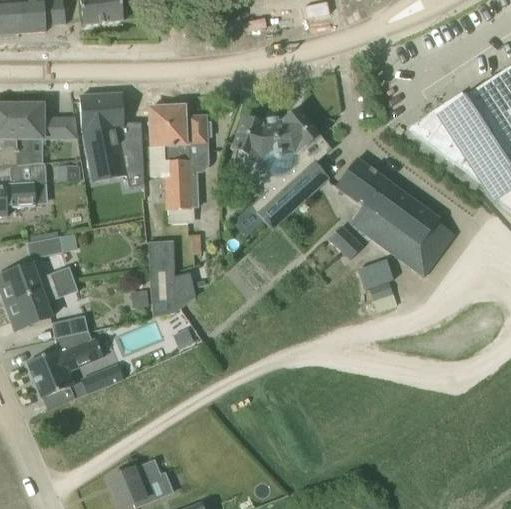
[(0,0),(0,33),(45,31),(45,25),(66,23),(62,0),(20,0),(0,0)]
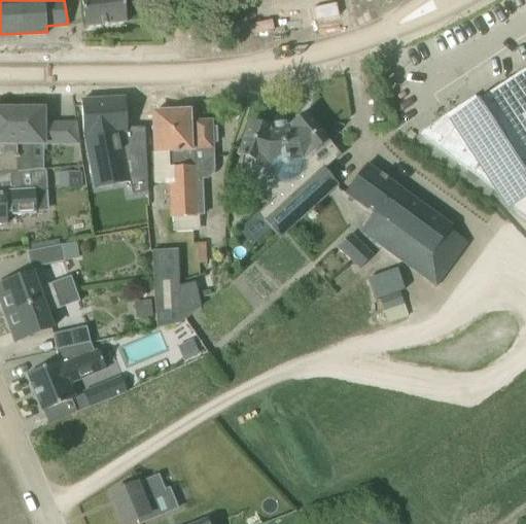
[(81,0),(82,5),(85,26),(126,21),(123,0),(81,0)]
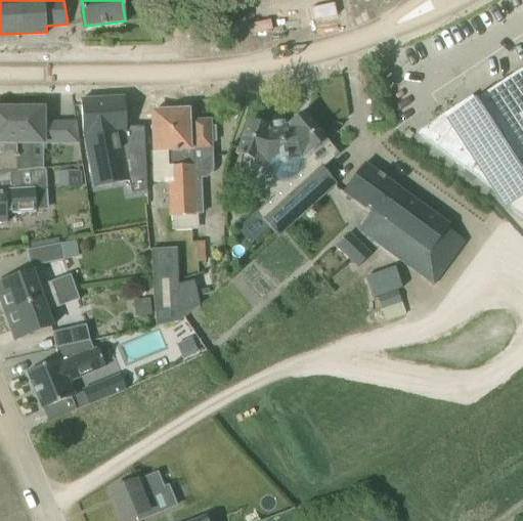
[(491,187),(505,207),(509,204),(513,209),(522,216),(522,67),(446,117),(447,119),(423,135),(421,133),(420,134),(491,187)]
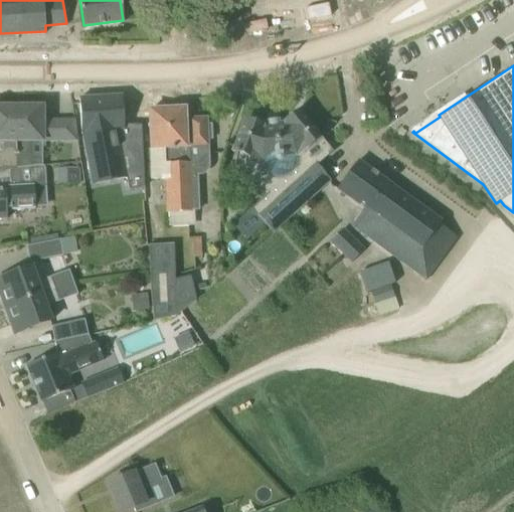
[(123,94),(79,97),(81,132),(82,132),(90,168),(93,183),(127,176),(129,188),(145,185),(142,128),(125,131),(123,105),(123,94)]
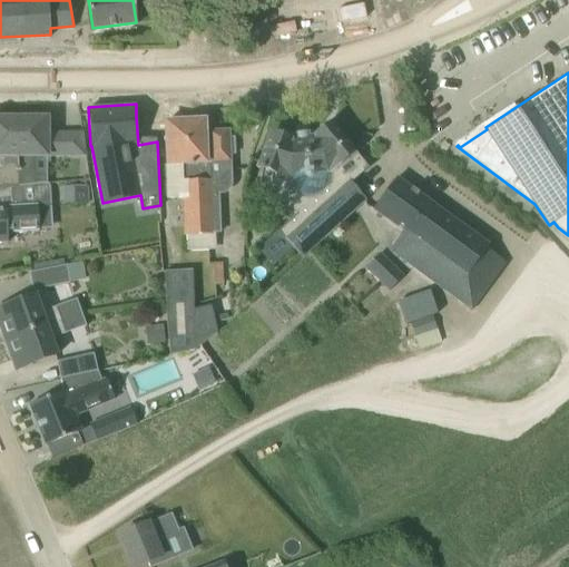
[(0,186),(2,187),(10,186),(19,185),(18,117),(0,117),(0,186)]
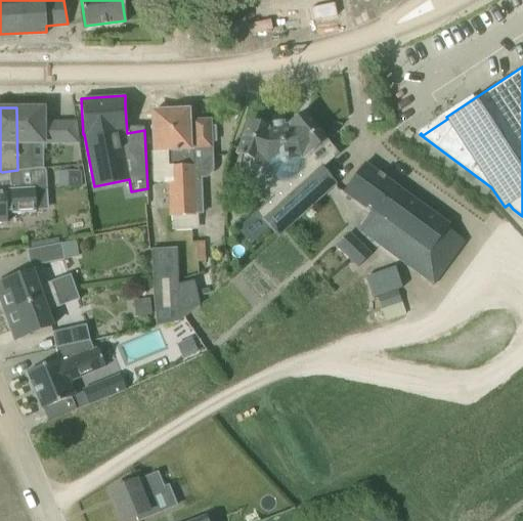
[(43,107),(16,107),(17,170),(40,167),(40,160),(33,160),(33,154),(32,154),(31,143),(79,142),(76,120),(43,121),(43,107)]
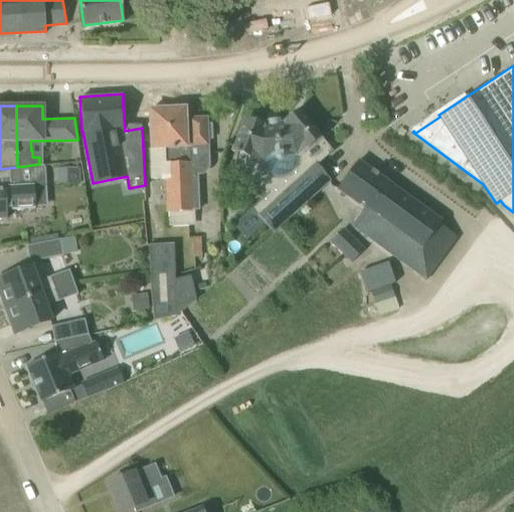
[(149,149),(151,178),(165,178),(167,211),(168,211),(169,225),(195,223),(195,209),(200,209),(198,174),(202,173),(205,172),(207,170),(209,167),(210,164),(209,138),(212,138),(211,123),(207,123),(207,116),(185,117),(185,107),(149,109),(151,149),(149,149)]
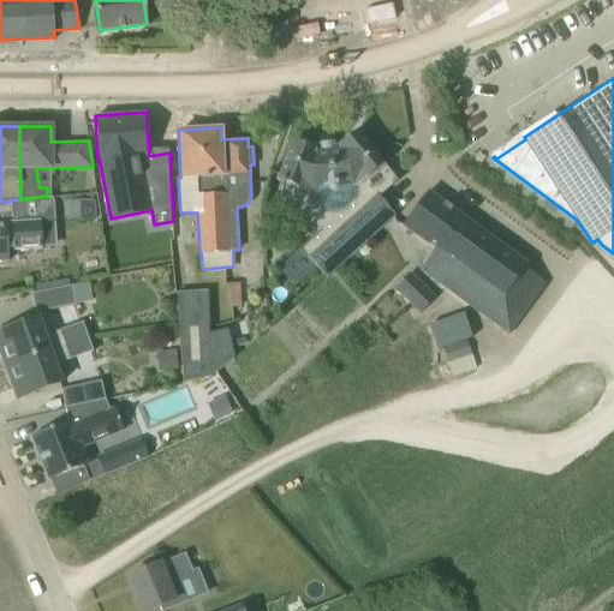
[(321,229),(300,247),(325,275),(394,213),(377,195),(395,179),(357,131),(340,145),(315,150),(293,142),(279,181),(290,185),(290,189),(290,192),(290,196),(291,199),(292,203),(293,207),(296,209),(297,213),(299,215),(302,219),(304,221),(308,222),(310,225),(314,227),(317,228),(321,229)]
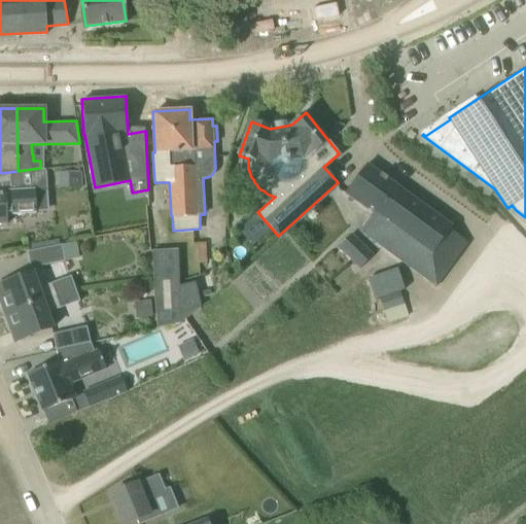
[(451,229),(452,226),(366,163),(345,191),(373,212),(359,230),(436,285),(468,242),(451,229)]
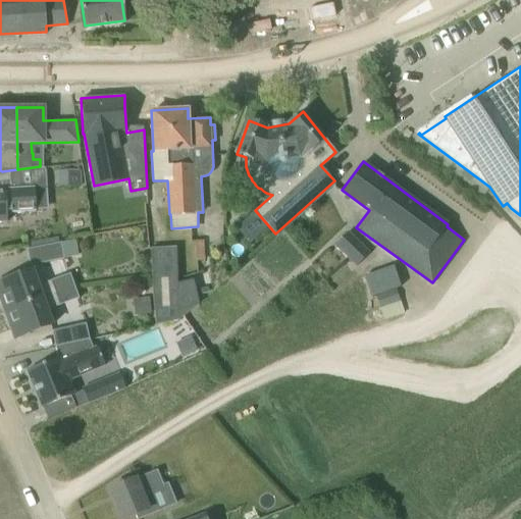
[(9,170),(11,187),(6,188),(6,186),(0,186),(0,220),(8,220),(7,211),(36,210),(35,187),(47,187),(46,168),(45,169),(45,166),(40,167),(40,166),(17,169),(9,170)]
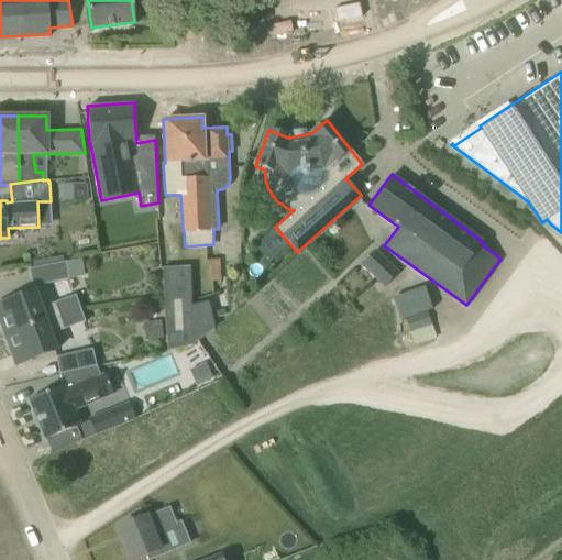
[(63,182),(63,200),(88,199),(87,180),(63,182)]
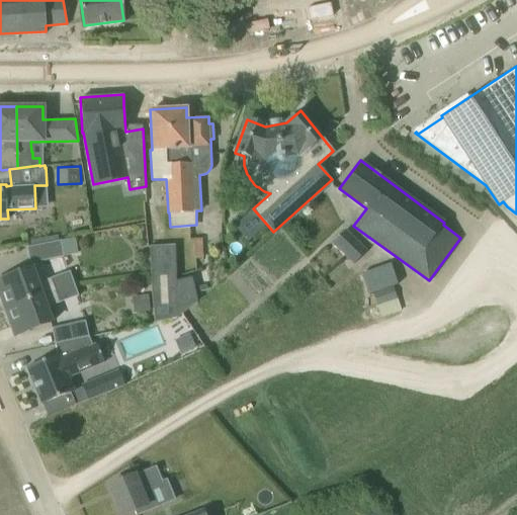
[(333,241),(354,263),(367,249),(346,228),(333,241)]
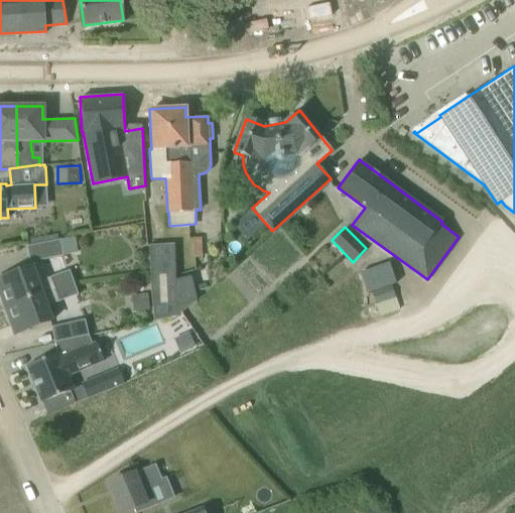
[(61,239),(63,253),(77,250),(74,236),(61,239)]
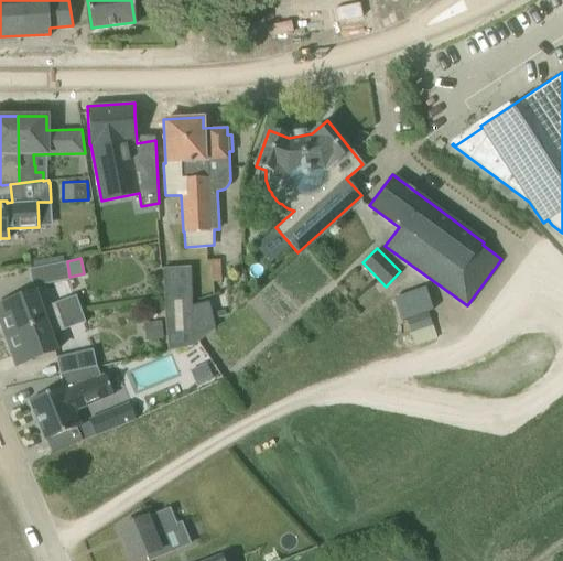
[(213,259),(213,269),(213,281),(222,280),(220,258),(213,259)]
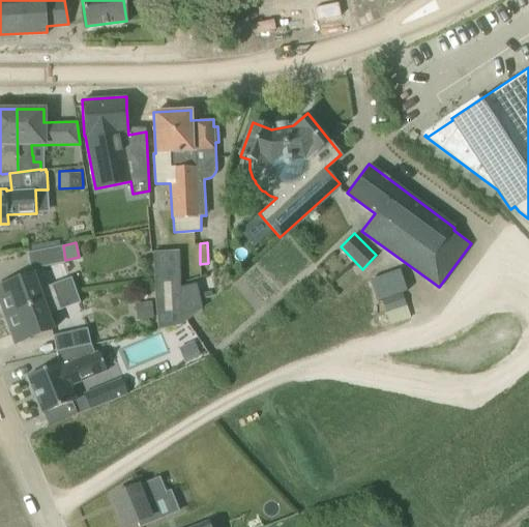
[(27,252),(30,268),(65,261),(62,244),(27,252)]
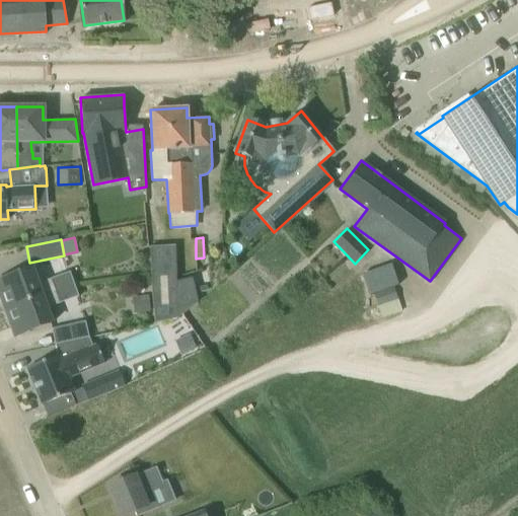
[(151,284),(155,322),(177,317),(198,301),(193,277),(176,280),(175,245),(150,246),(151,284)]
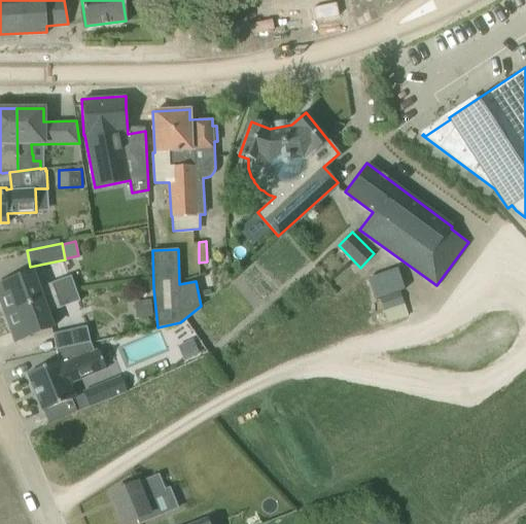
[(386,309),(390,320),(408,314),(400,290),(405,288),(397,267),(367,277),(375,299),(380,297),(384,310),(386,309)]
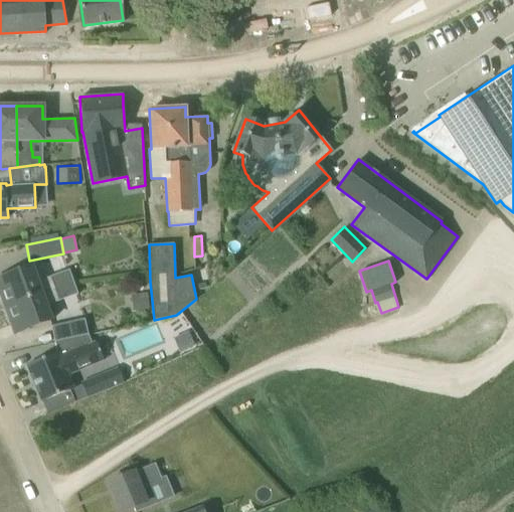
[(0,277),(0,291),(5,305),(55,287),(51,275),(37,280),(31,266),(0,277)]
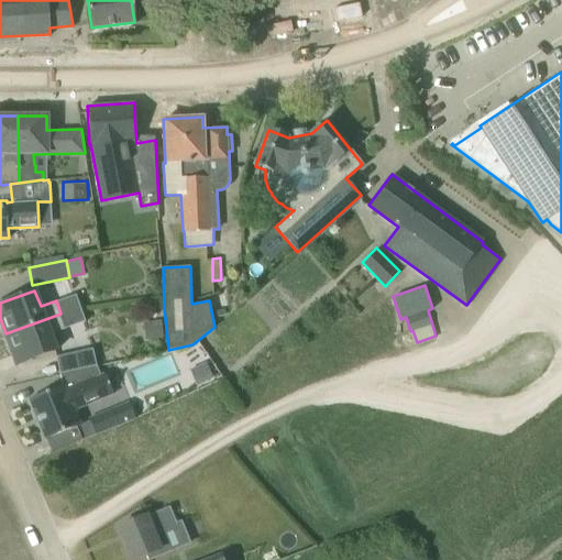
[(61,314),(6,333),(17,363),(56,349),(50,333),(65,328),(61,314)]
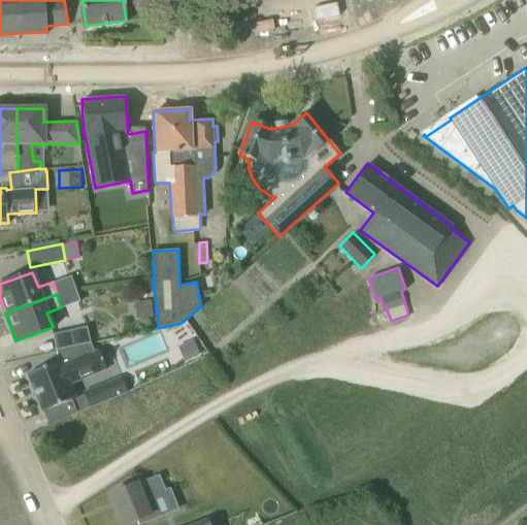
[(151,300),(142,301),(144,317),(152,316),(151,300)]
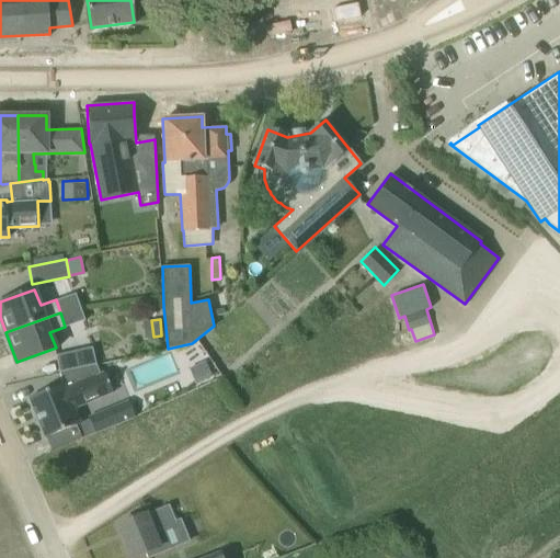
[(55,353),(59,373),(96,365),(95,363),(91,345),(55,353)]
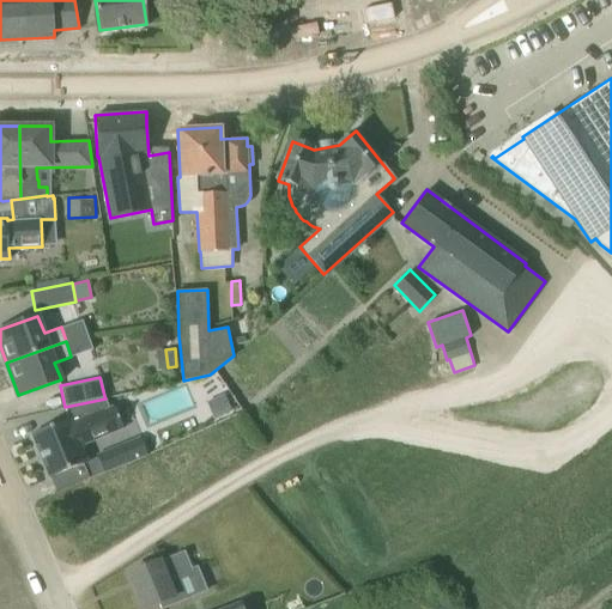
[(223,393),(206,401),(212,413),(213,416),(230,408),(223,393)]
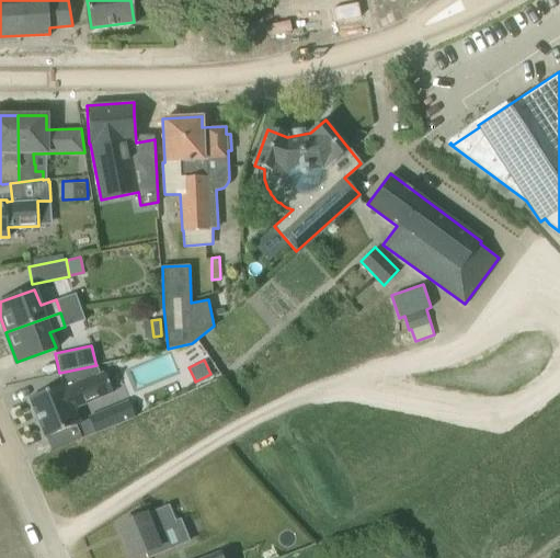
[(96,365),(59,373),(61,383),(27,397),(44,436),(80,422),(73,407),(112,390),(103,371),(100,373),(96,365)]
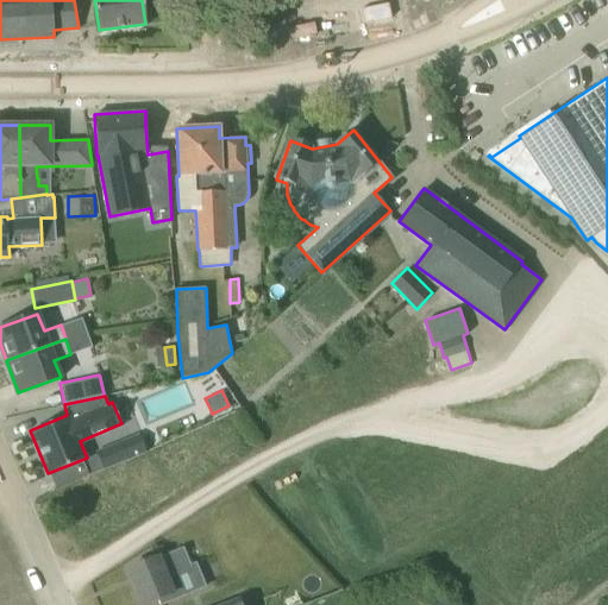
[(96,449),(104,467),(146,449),(139,432),(96,449)]
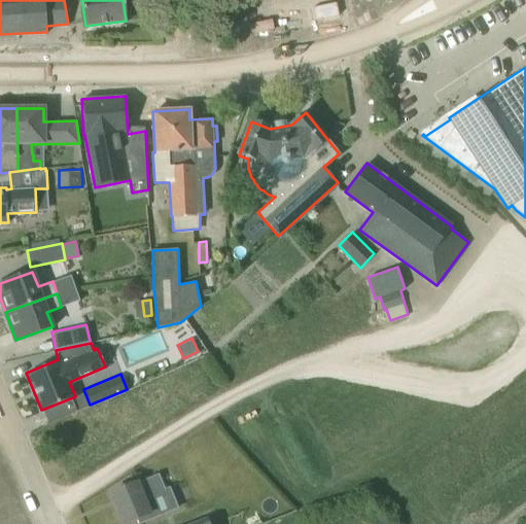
[(159,474),(111,492),(124,523),(137,518),(139,523),(162,514),(153,494),(166,490),(159,474)]
